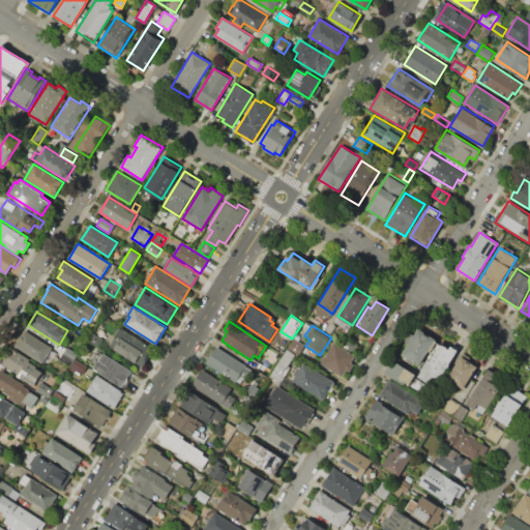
[(122,328),(154,348),(143,366),(111,347),(122,328)]
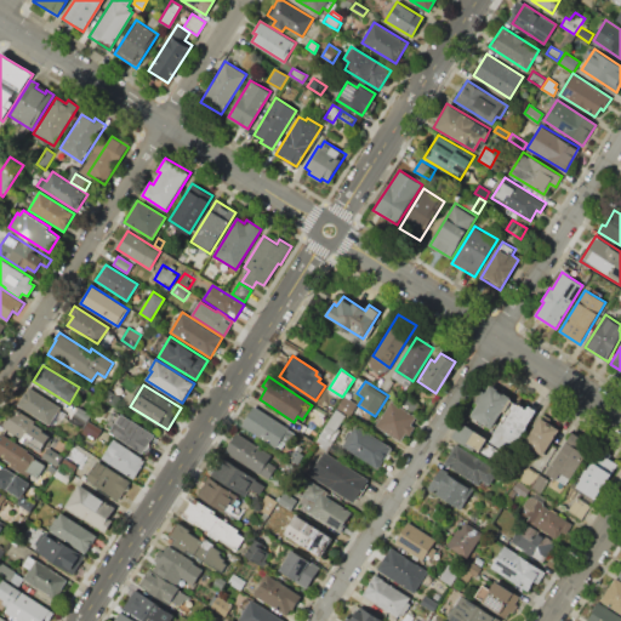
[(114,392),(119,386),(125,389),(120,396),(114,392)]
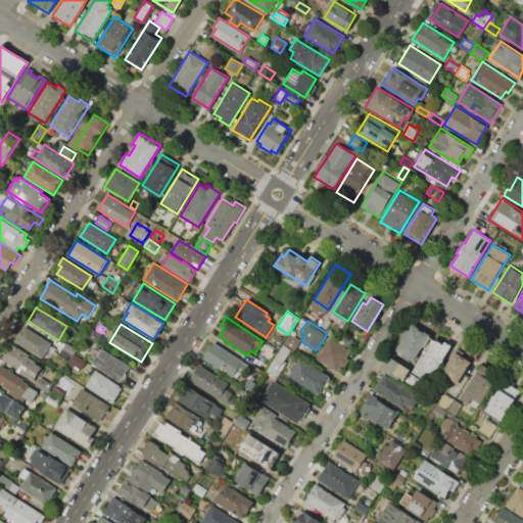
[(414,325),(430,334),(414,361),(397,351),(414,325)]
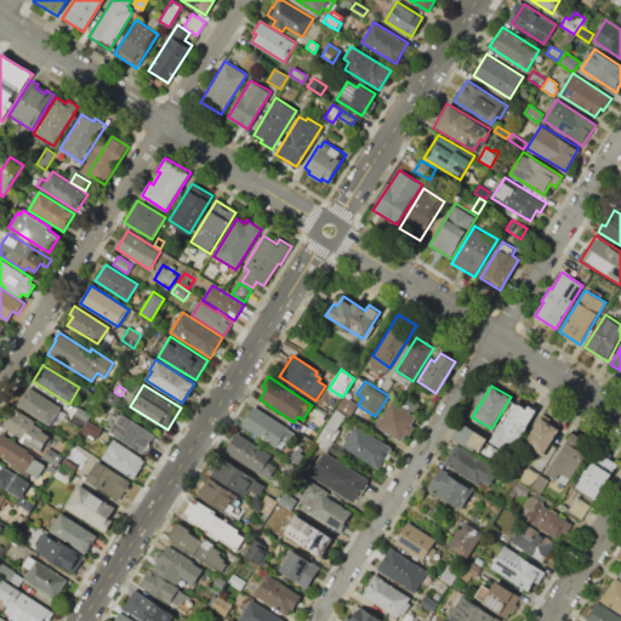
[(29,387),(60,405),(49,423),(18,405),(29,387)]
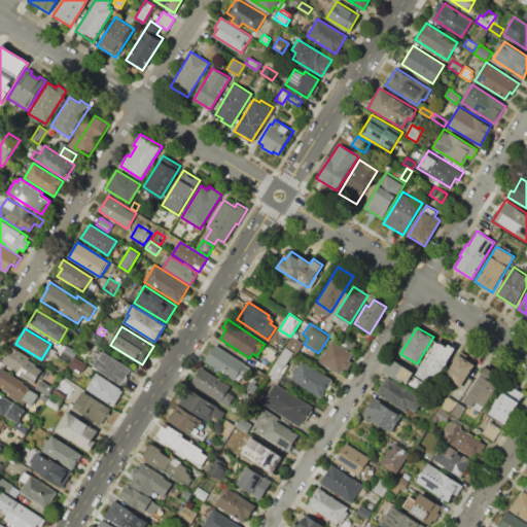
[(92,331),(104,339),(99,347),(88,340),(92,331)]
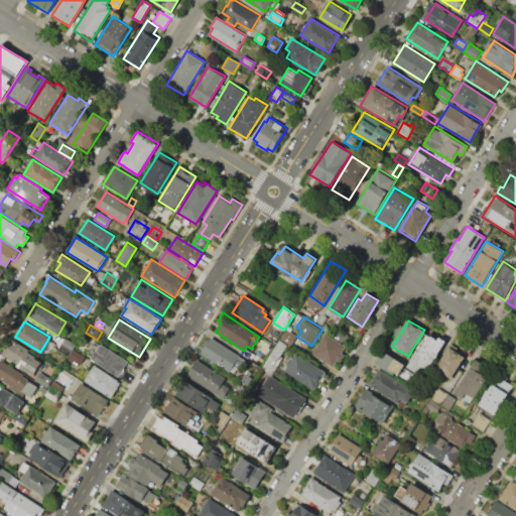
[(286,330),(296,336),(291,344),(281,337),(286,330)]
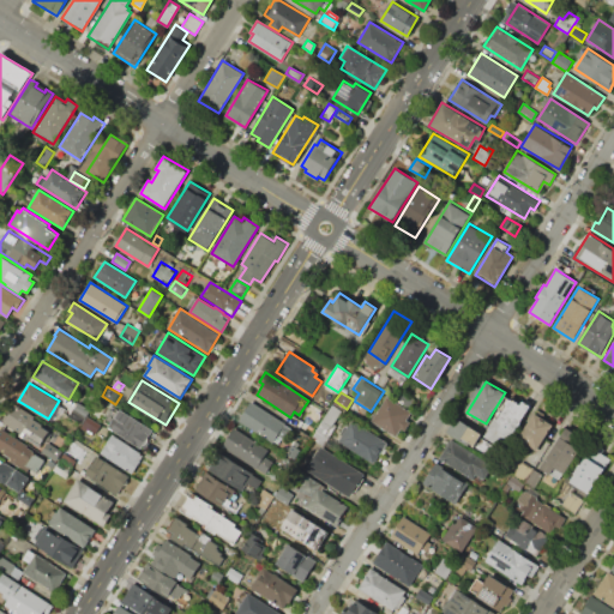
[(387,396),(411,413),(407,420),(409,422),(404,429),(402,428),(396,437),(371,420),(387,396)]
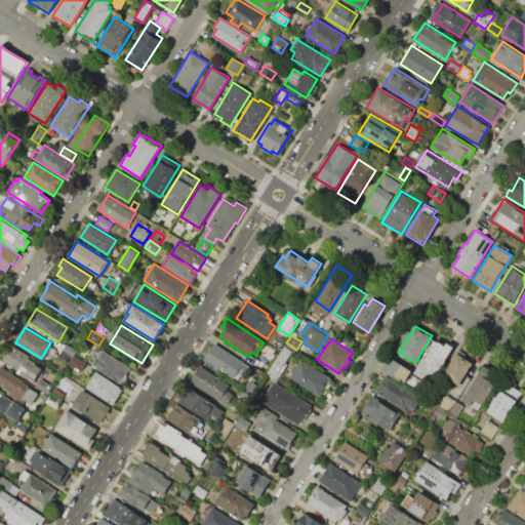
[(453,348),(442,367),(428,358),(437,341),(444,346),(446,344),(453,348)]
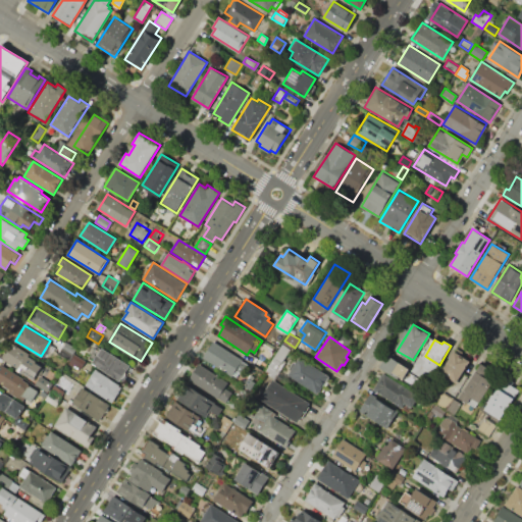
[(213,342),(243,361),(232,376),(204,357),(213,342)]
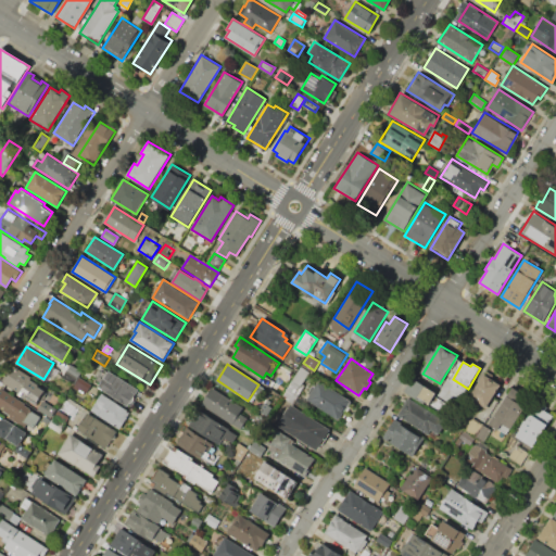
[(67,371),(72,365),(80,370),(77,377),(67,371)]
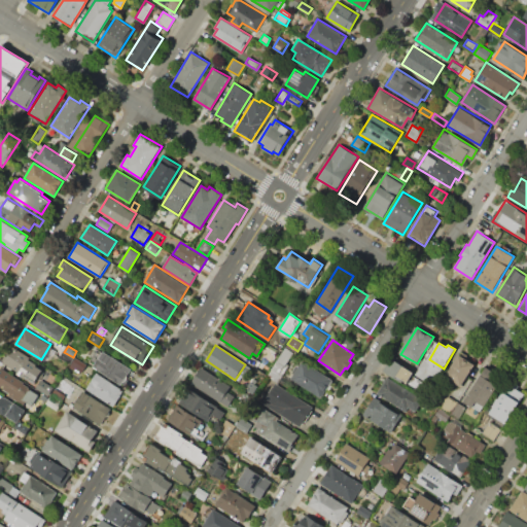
[(2,361),(5,356),(6,357),(12,348),(28,357),(19,372),(2,361)]
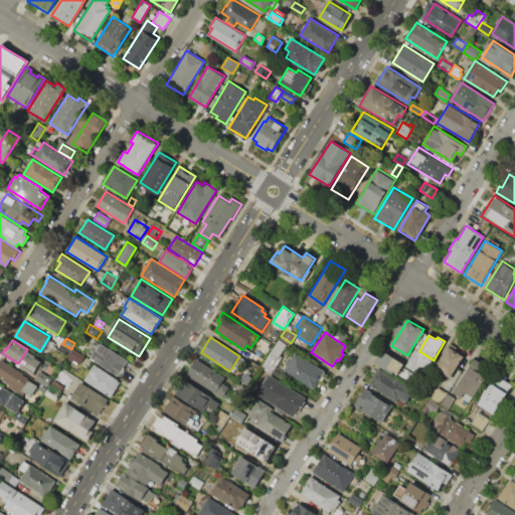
[(279,340),(287,345),(280,355),(282,357),(276,366),(280,368),(275,376),(261,367),(279,340)]
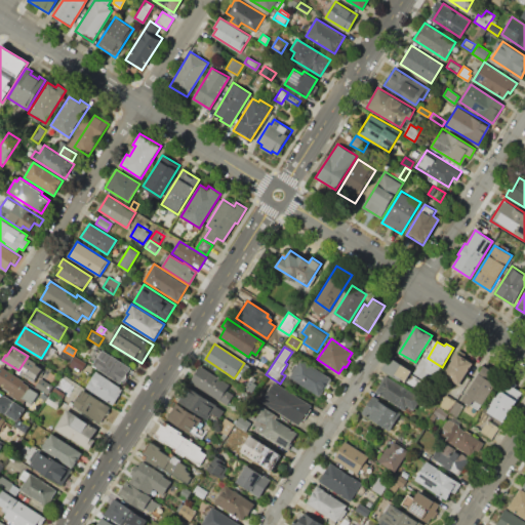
[(76,356),(80,350),(90,356),(86,362),(76,356)]
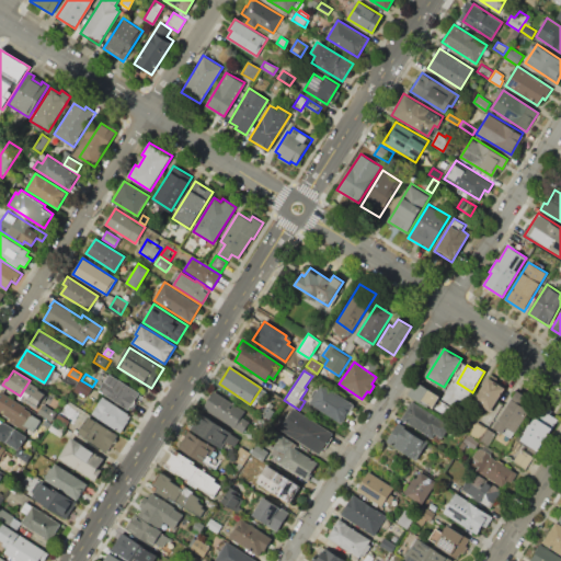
[(113,377),(142,395),(133,411),(103,393),(113,377)]
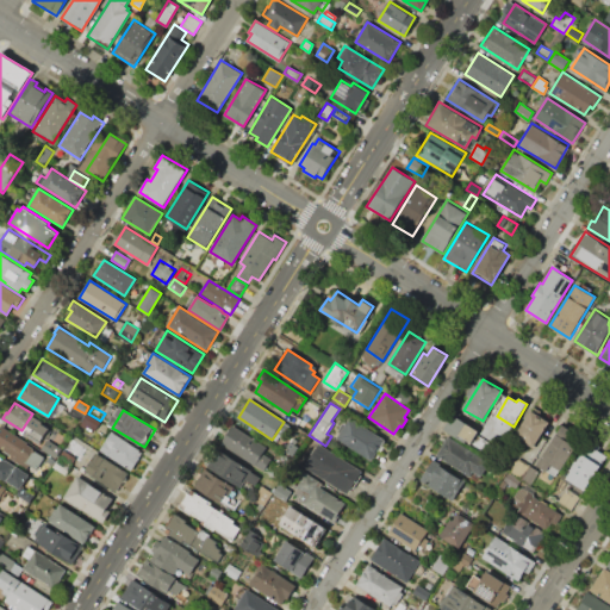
[(548,422),(533,448),(515,437),(531,411),(548,422)]
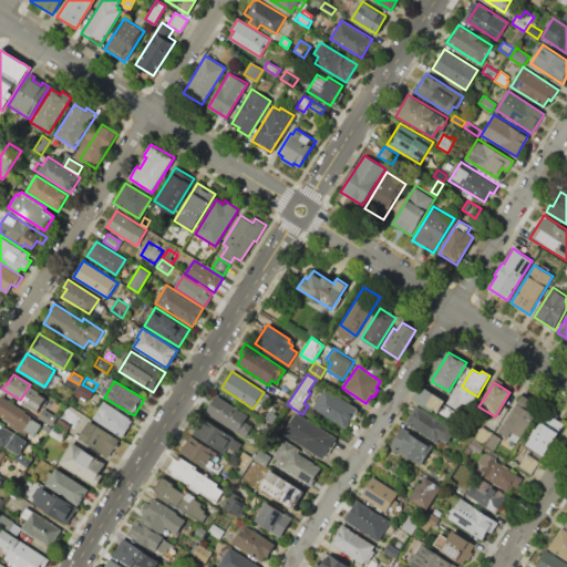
[(81,385),(92,392),(88,400),(84,397),(83,400),(75,394),(81,385)]
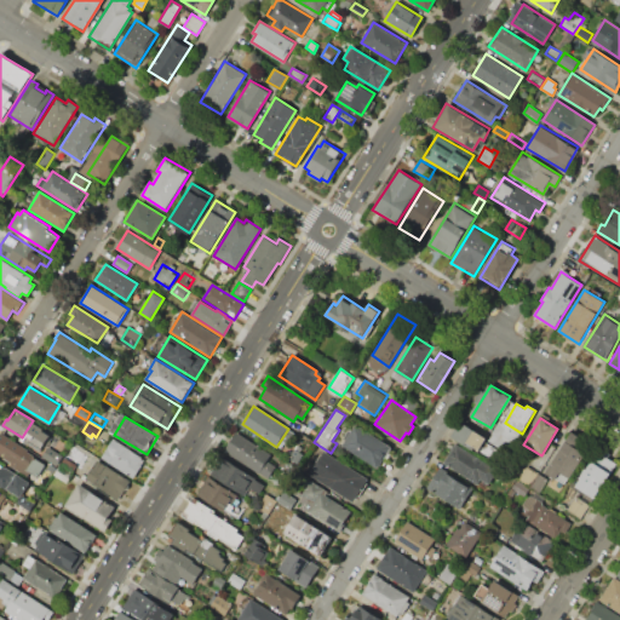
[(460,422),(487,437),(477,453),(451,437),(460,422)]
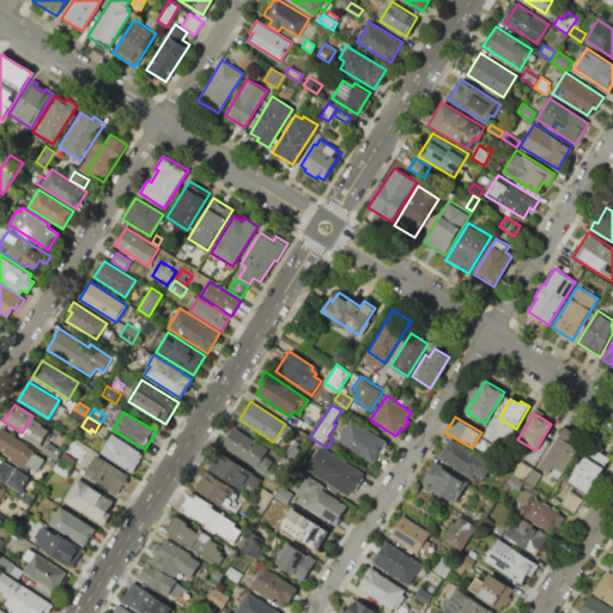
[(351,419),(387,442),(374,462),(339,439),(343,434),(340,432),(345,425),(346,426),(351,419)]
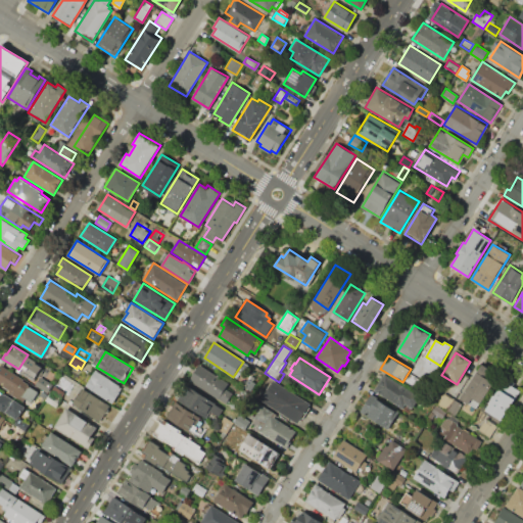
[(199,364),(229,383),(225,389),(232,394),(227,403),(189,379),(199,364)]
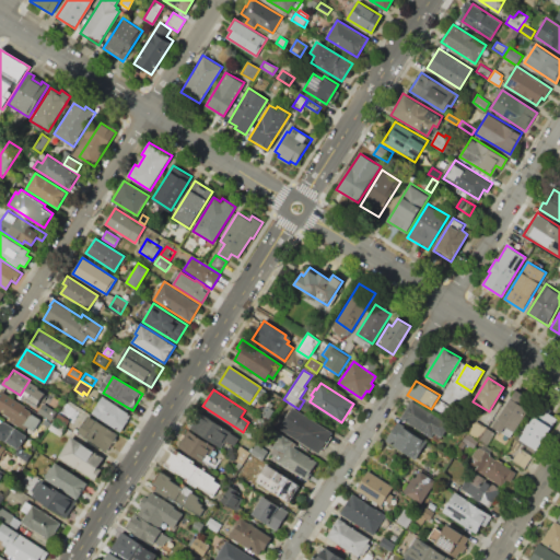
[(0,409),(0,391),(25,406),(18,420),(0,409)]
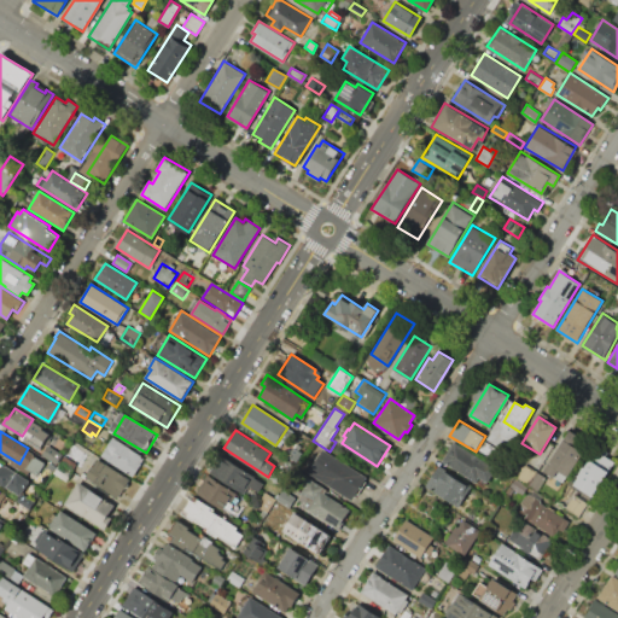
[(570,431),(588,442),(583,450),(565,438),(570,431)]
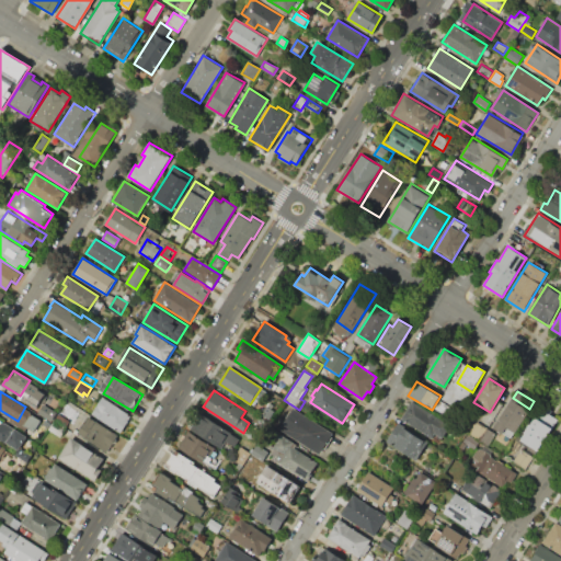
[(102,398),(129,414),(119,431),(92,414),(102,398)]
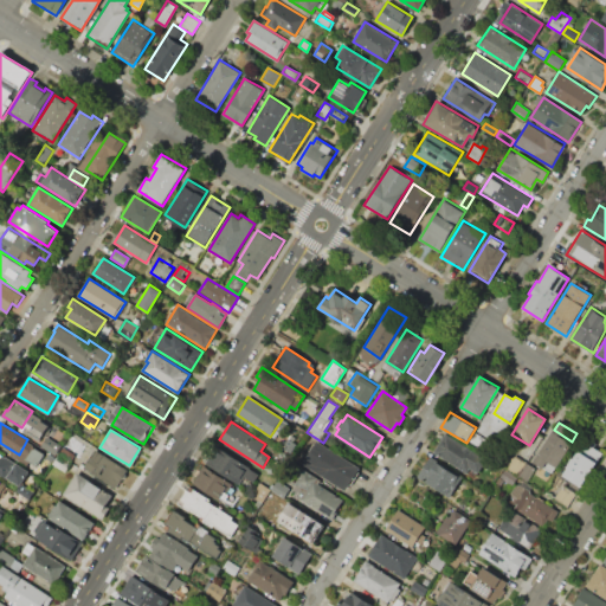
[(475,432),(491,442),(484,452),(469,443),(475,432)]
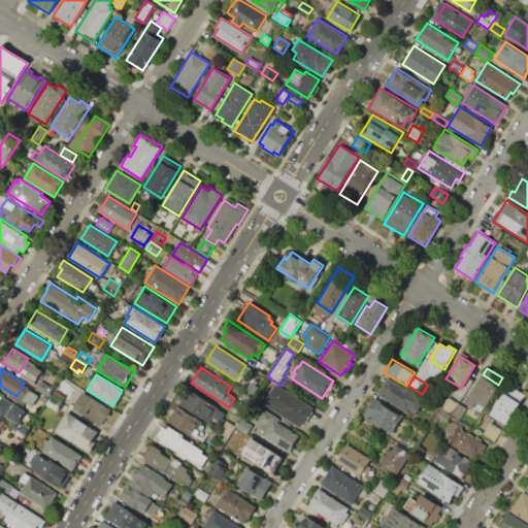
[(497,387),(483,413),(465,402),(481,376),(497,387)]
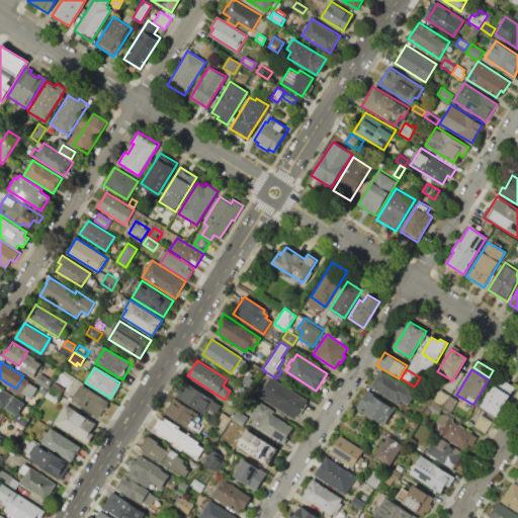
[(380,370),(416,392),(409,404),(401,399),(398,405),(369,387),(380,370)]
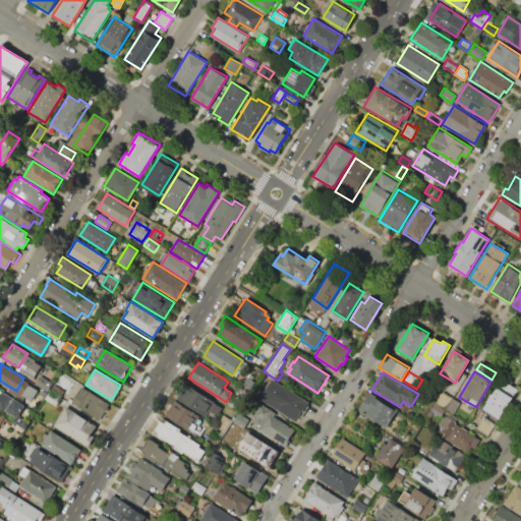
[(40,374),(53,383),(47,392),(34,384),(40,374)]
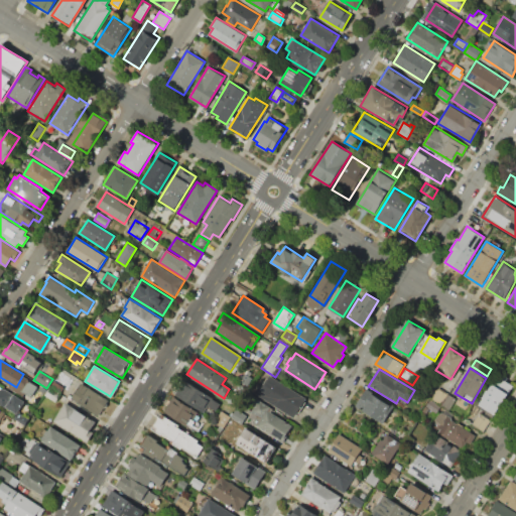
[(269,375),(305,399),(294,417),(258,393),(269,375)]
